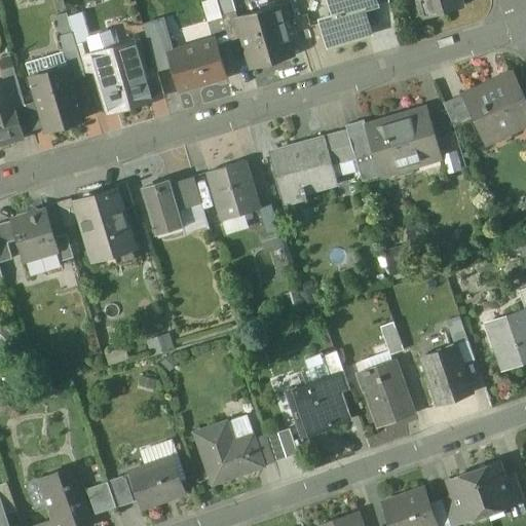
[(222,14),(220,6),(217,7),(214,0),(203,0),(210,17),(222,14)]
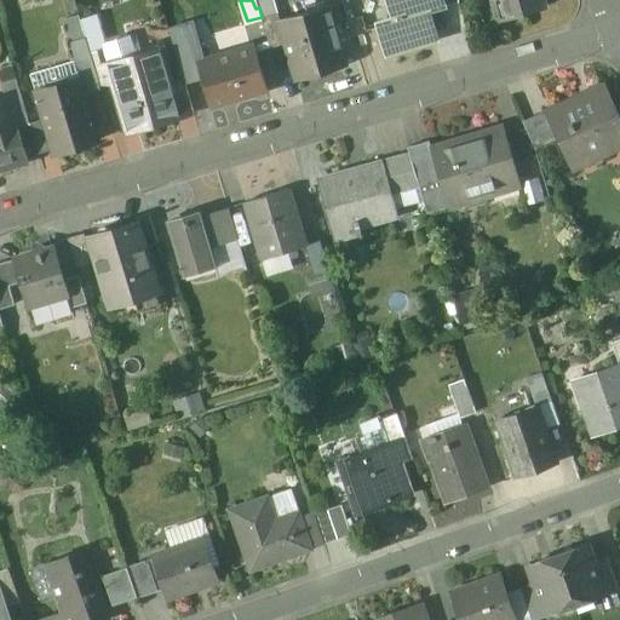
[(440,0),(389,0),(395,17),(379,22),(388,53),(434,40),(425,11),(442,6),(440,0)]
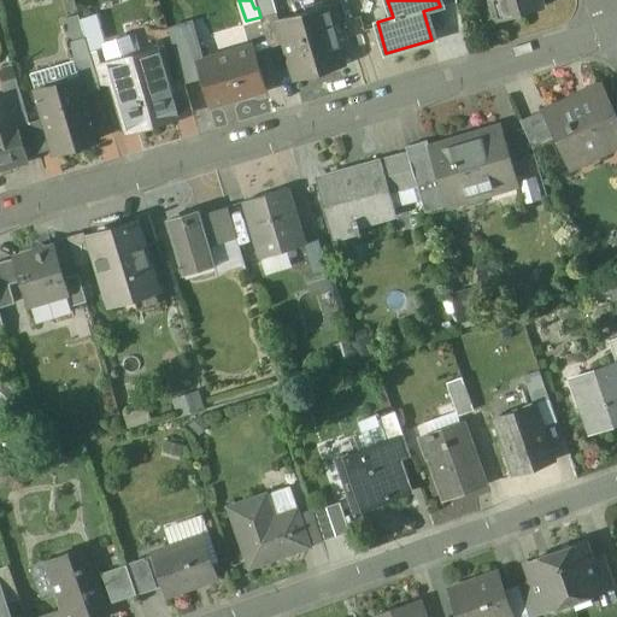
[(493,0),(499,19),(544,6),(541,0),(493,0)]
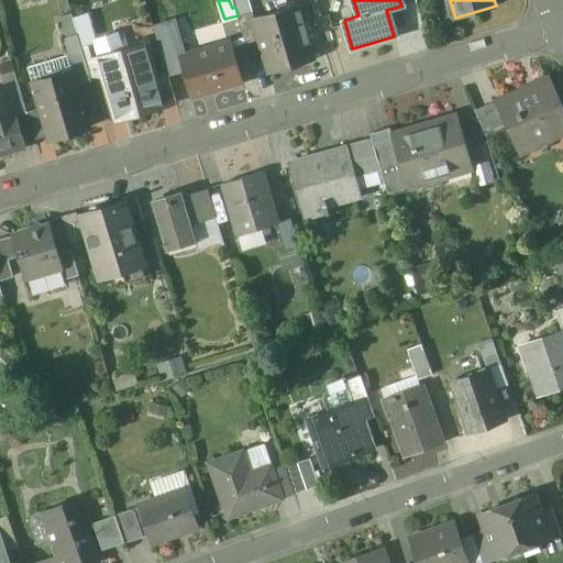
[(254,19),(252,20),(258,40),(268,74),(315,61),(297,6),(254,19)]
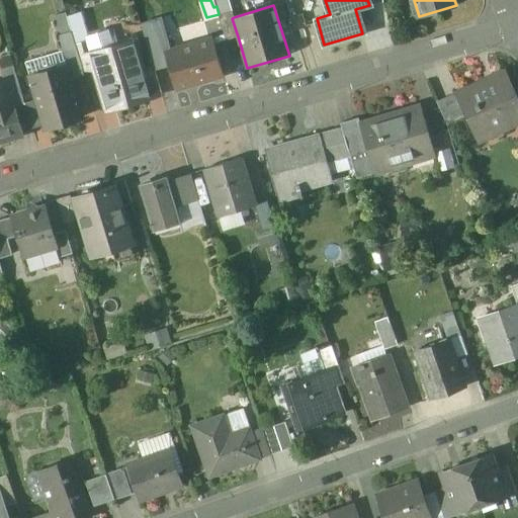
[(232,11),(219,15),(226,40),(238,36),(232,18),(234,17),(232,11)]
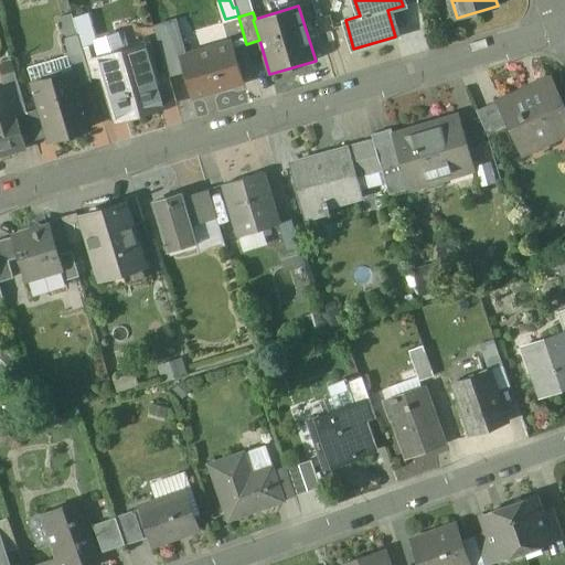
[(73,18),(60,22),(65,39),(77,34),(73,18)]
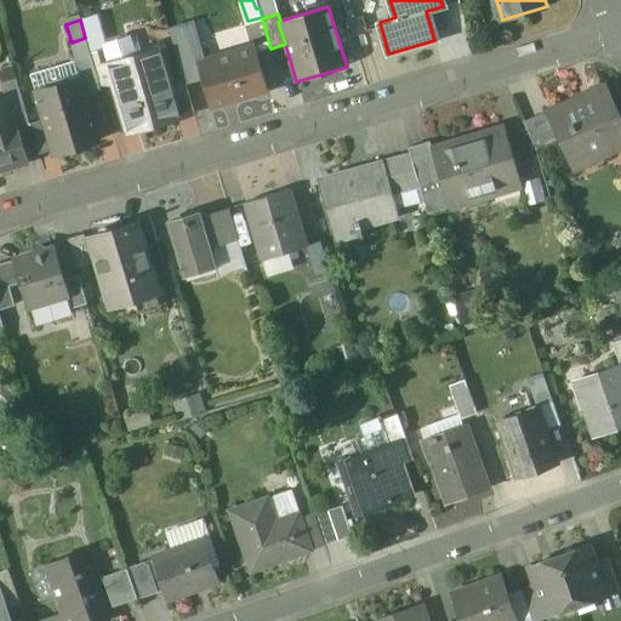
[(72,43),(70,43),(79,72),(95,67),(90,52),(85,38),(72,43)]
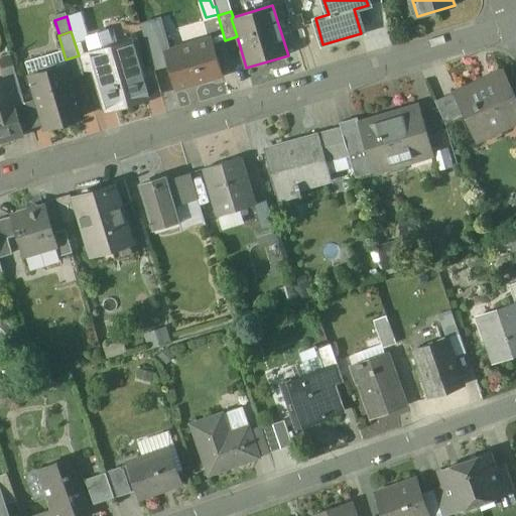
[(160,38),(146,43),(153,68),(154,71),(167,67),(163,52),(164,52),(160,38)]
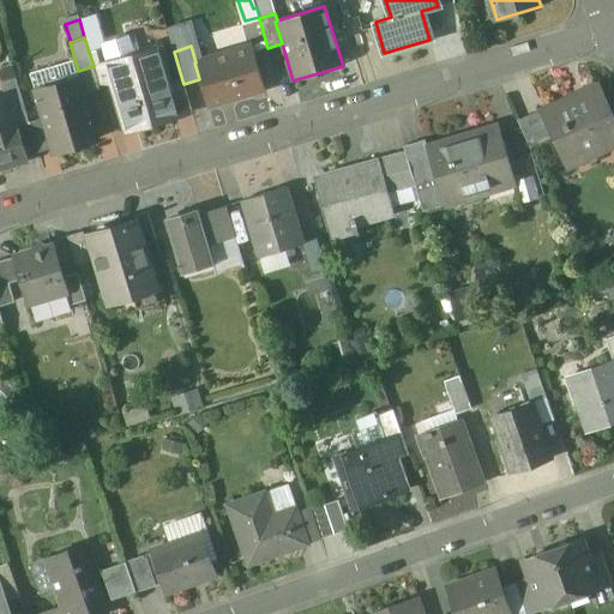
[(196,62),(194,62),(199,79),(208,107),(264,90),(252,46),(196,62)]
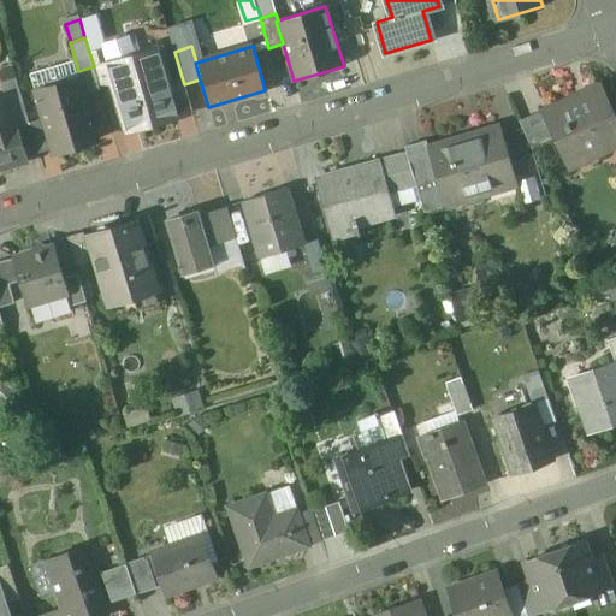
[(102,48),(89,52),(94,66),(99,84),(112,81),(106,60),(102,48)]
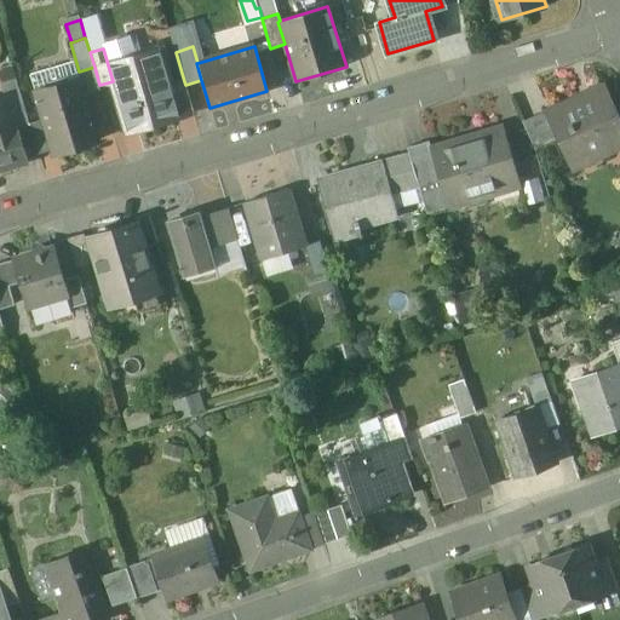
[(159,50),(138,57),(137,52),(107,61),(113,81),(128,132),(179,116),(172,92),(159,50)]
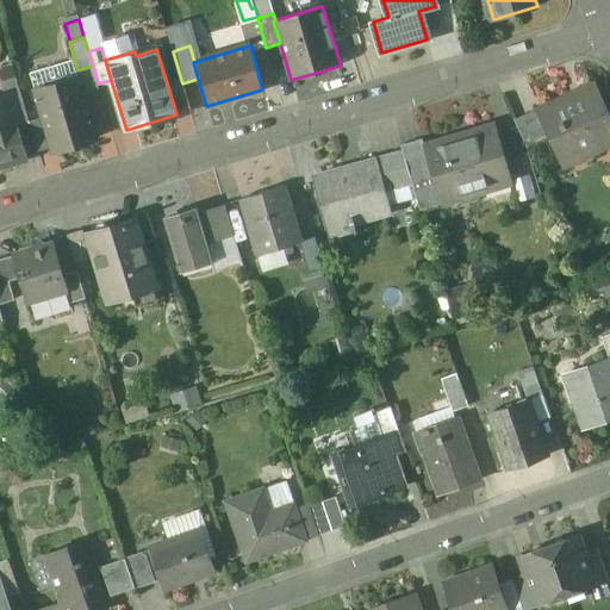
[(93,66),(78,70),(79,76),(83,93),(99,88),(98,83),(93,66)]
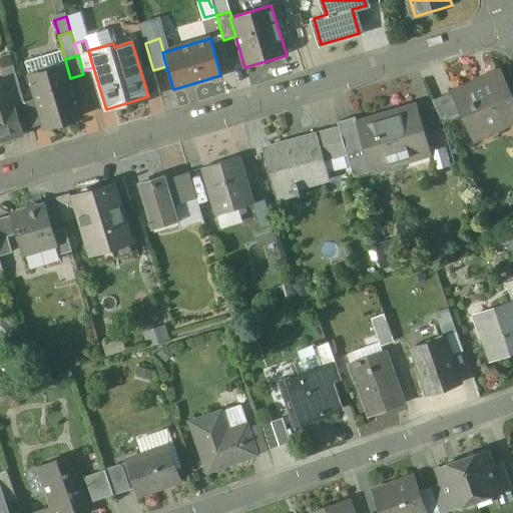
[(70,78),(66,64),(29,75),(36,98),(44,123),(45,127),(82,116),(70,78)]
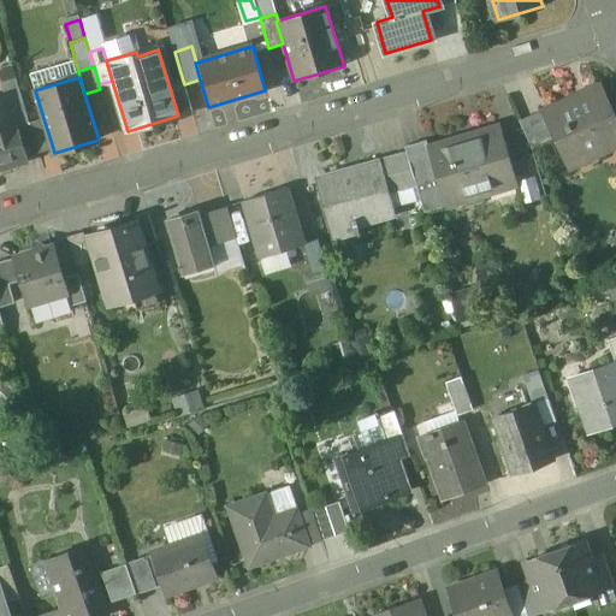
[(29,123),(16,78),(3,82),(6,96),(7,96),(16,128),(29,124),(29,123)]
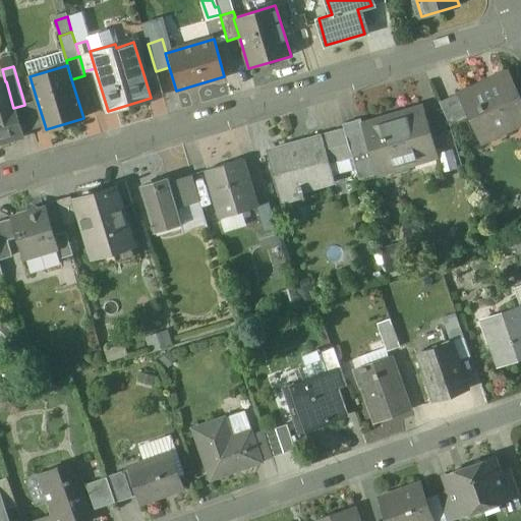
[(156,71),(155,68),(149,70),(148,76),(145,77),(151,98),(163,94),(156,71)]
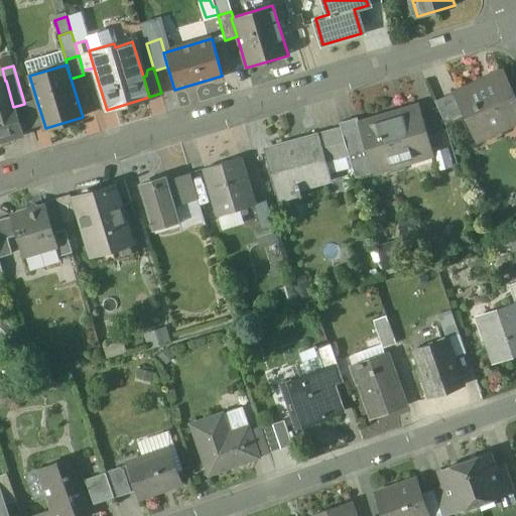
[(515,98),(502,69),(455,91),(457,96),(456,97),(464,115),(477,142),(515,123),(515,98)]
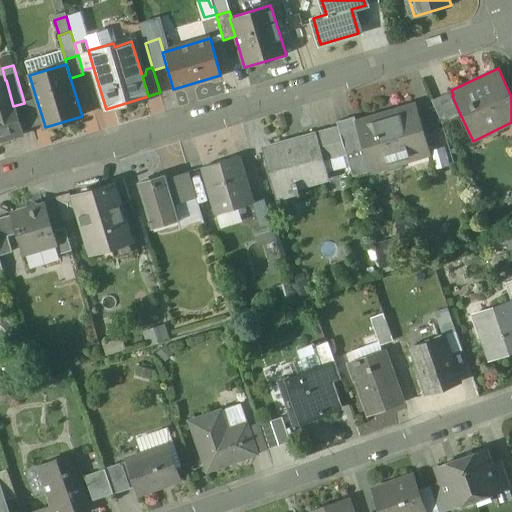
[(5,80),(0,82),(0,139),(21,133),(13,106),(6,80),(5,80)]
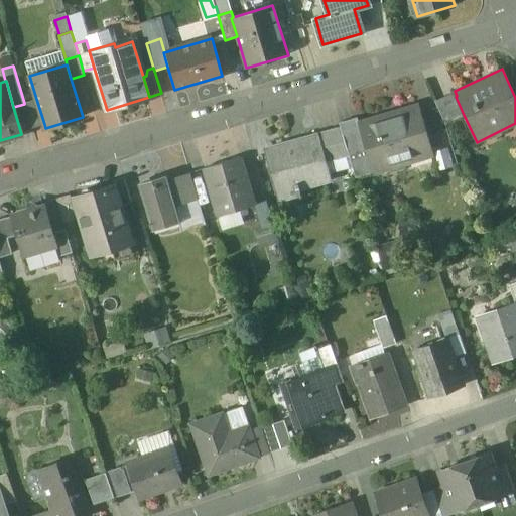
[(455,91),(434,101),(445,123),(464,115),(456,97),(457,96),(455,91)]
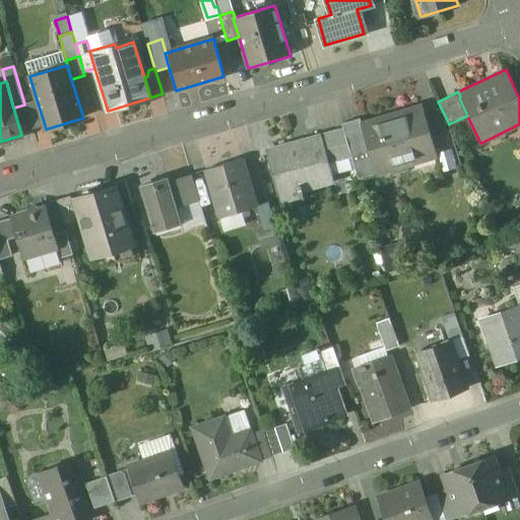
[(37,100),(24,104),(24,105),(33,129),(45,125),(37,100)]
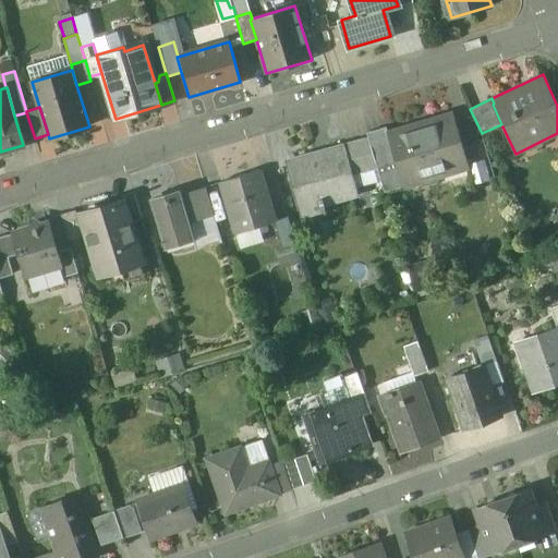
[(452,114),(388,133),(403,186),(469,168),(452,114)]
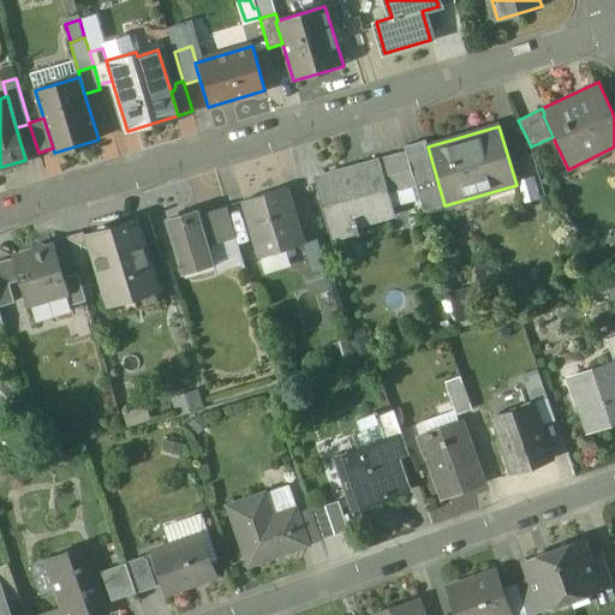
[(425,141),(405,147),(407,154),(416,183),(424,212),(445,206),(428,147),(425,141)]
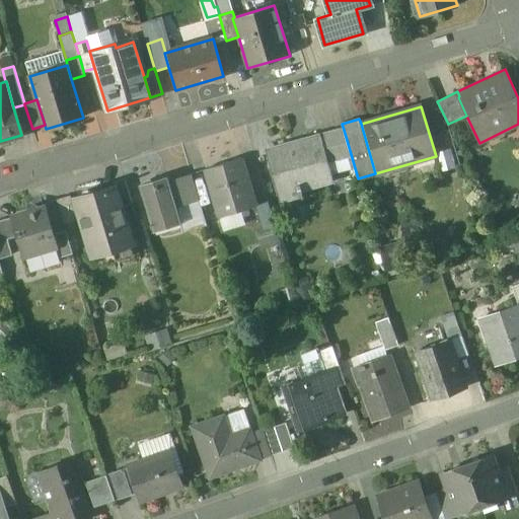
[(344,130),(317,137),(324,161),(351,154),(344,130)]
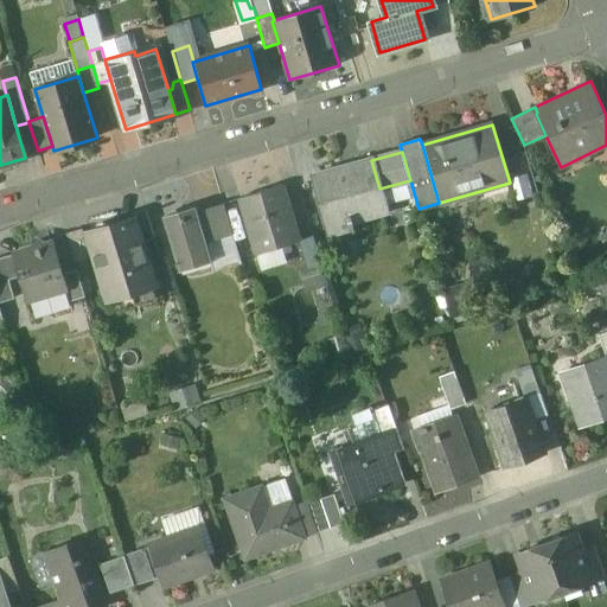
[(371,159),(314,174),(330,230),(349,224),(351,230),(355,229),(353,223),(387,215),(379,189),(371,160),(371,159)]
